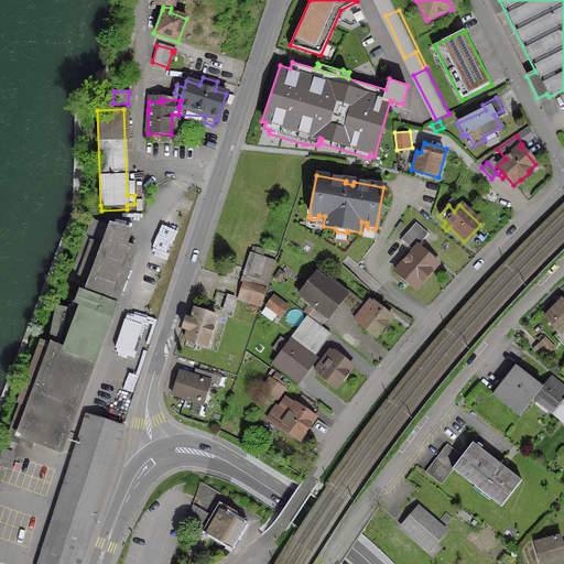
[(411,210),(403,220),(411,226),(418,217),(411,210)]
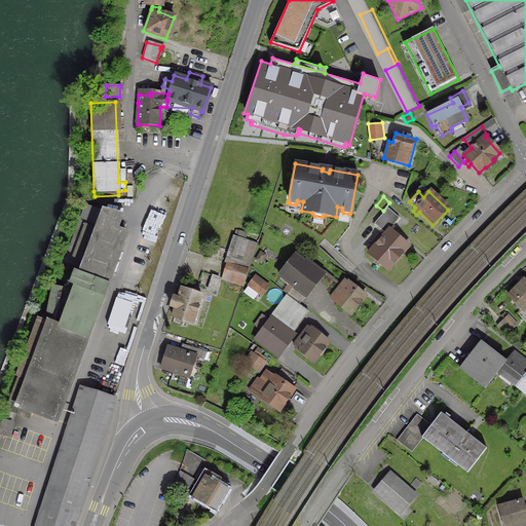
[(153,219),(164,223),(170,209),(158,204),(153,219)]
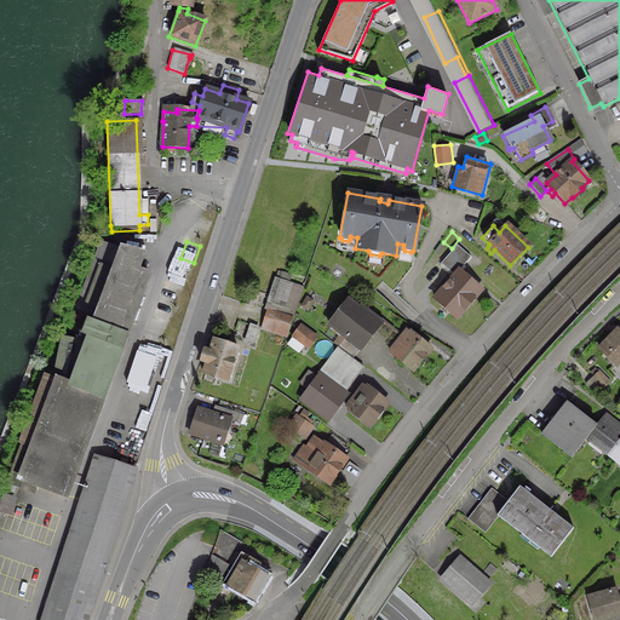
[(72,481),(70,481),(148,276),(132,270),(138,254),(142,256),(142,254),(133,252),(121,250),(120,250),(99,242),(75,309),(89,314),(79,342),(61,338),(52,378),(44,374),(18,441),(17,443),(21,445),(6,483),(18,488),(22,480),(65,497),(72,481)]
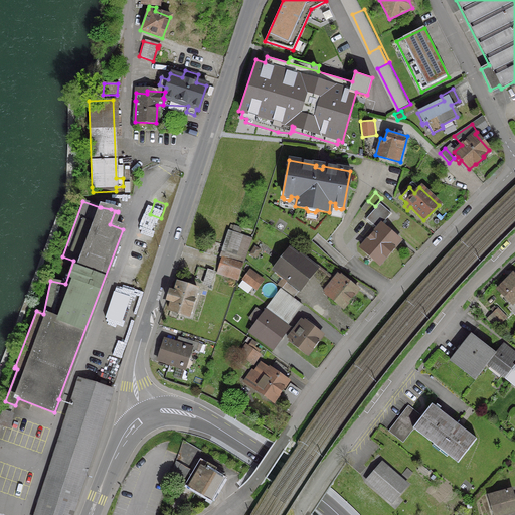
[(378,265),(398,241),(380,224),(360,248),(378,265)]
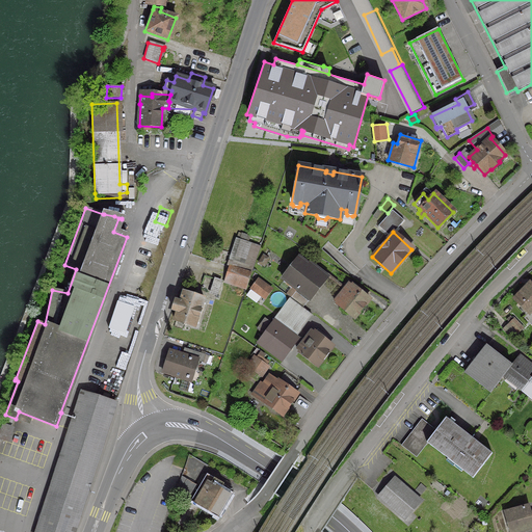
[(250,270),(258,246),(237,240),(230,264),(250,270)]
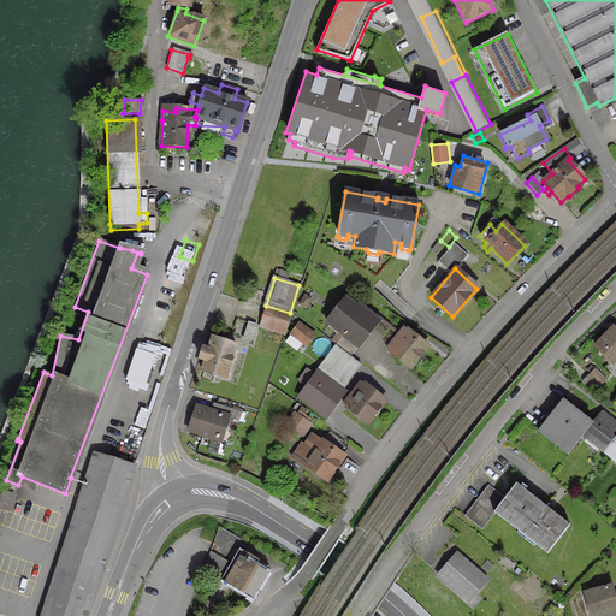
[(312,300),(306,296),(301,304),(307,308),(312,300)]
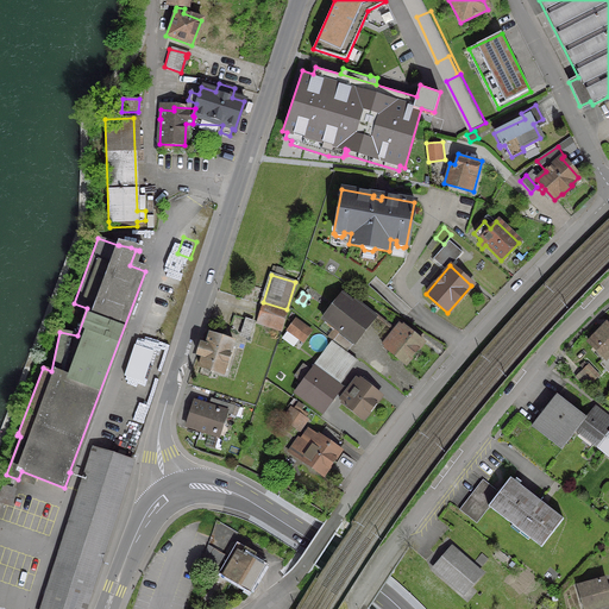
[(344,297),(325,320),(353,343),(371,319),(344,297)]
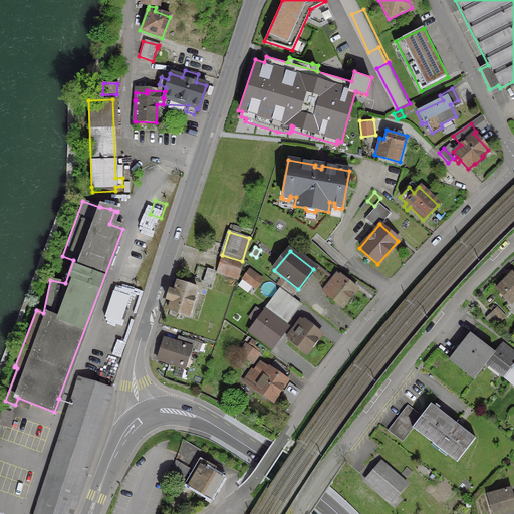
[(218,272),(237,278),(241,264),(222,259),(218,272)]
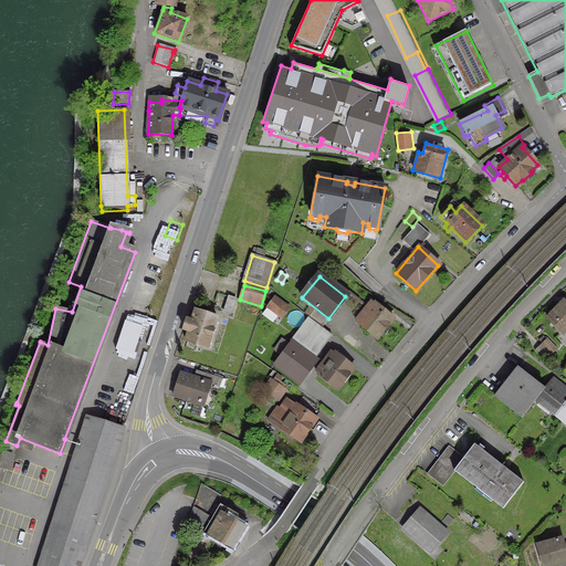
[(222,312),(229,314),(233,300),(227,297),(222,312)]
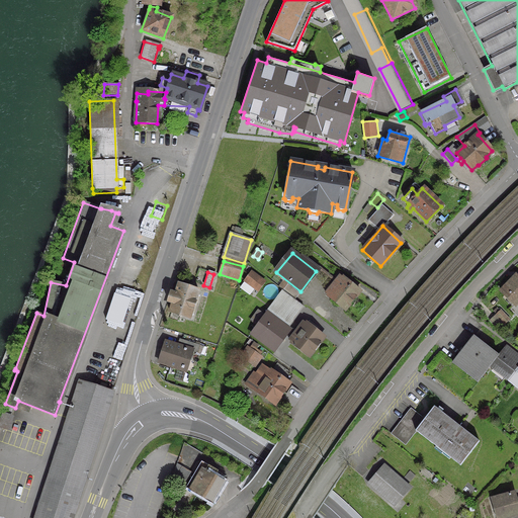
[(264,281),(252,272),(245,281),(258,290),(264,281)]
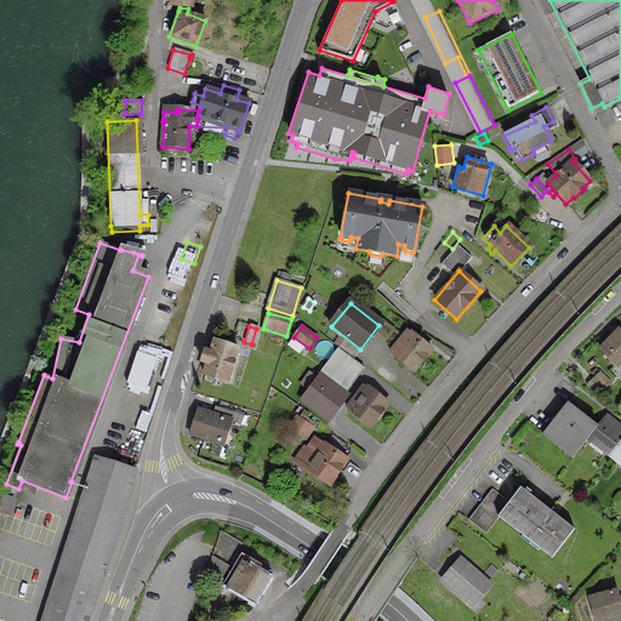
[(406,331),(400,339),(389,352),(393,354),(392,355),(412,371),(431,349),(410,332),(410,334),(406,331)]
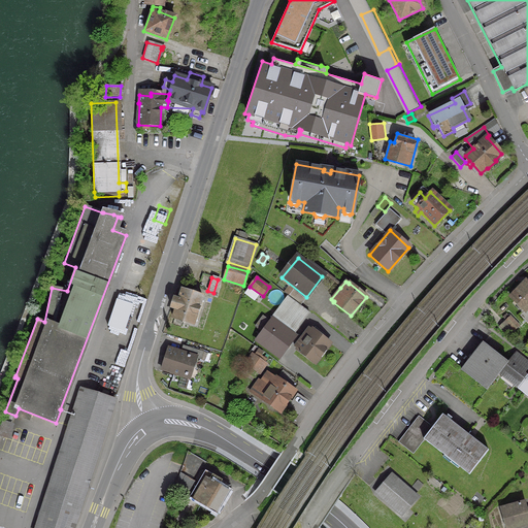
[(527,284),(526,282),(509,298),(523,311),(524,311),(523,310),(527,305),(527,284)]
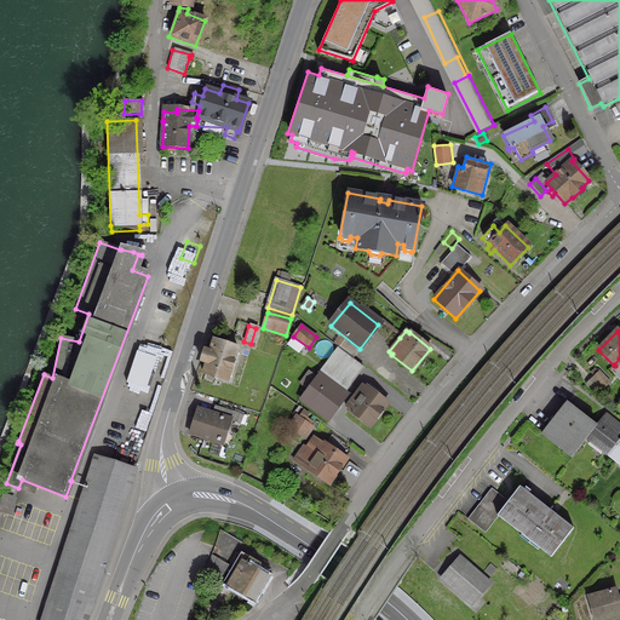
[(201,373),(225,382),(236,349),(212,340),(208,351),(204,350),(200,362),(205,363),(201,373)]
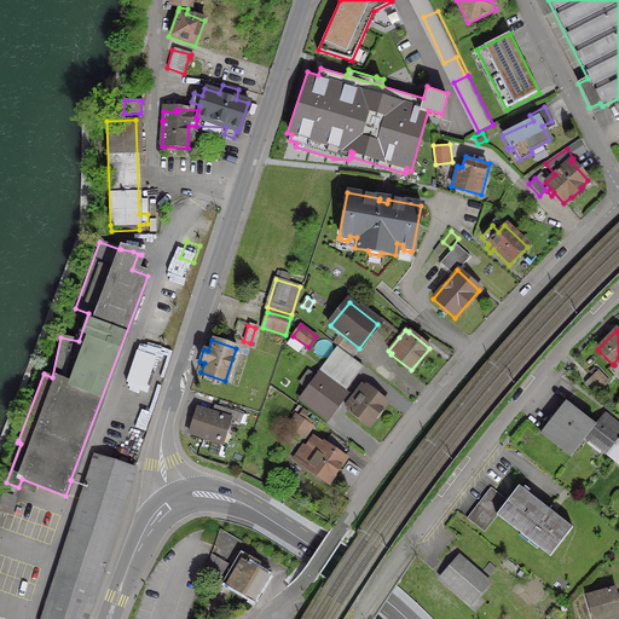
[(352,358),(357,351),(342,340),(337,346),(352,358)]
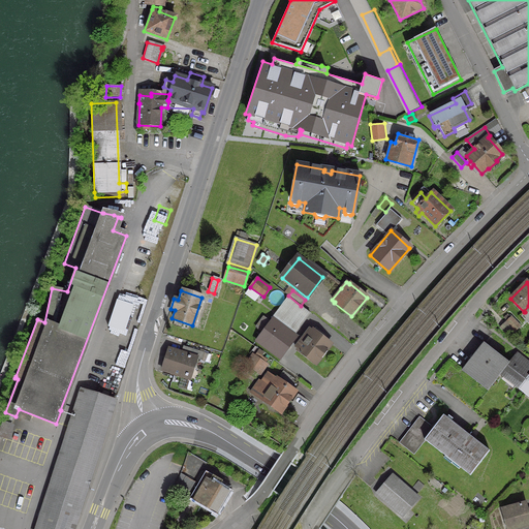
[(269,322),(262,317),(255,328),(261,333),(255,340),(280,359),(296,338),(291,334),(308,312),(288,297),(269,322)]
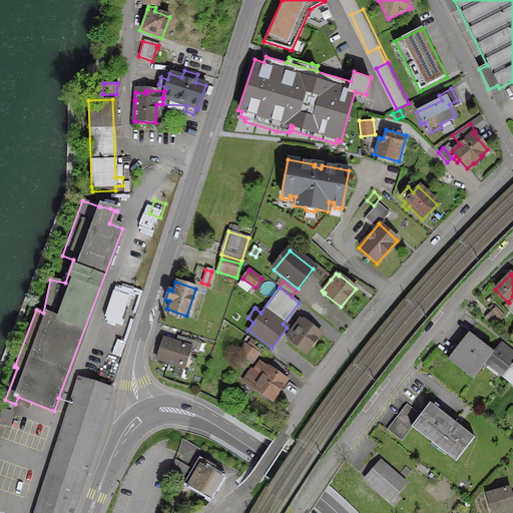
[(128,299),(115,295),(107,320),(120,324),(128,299)]
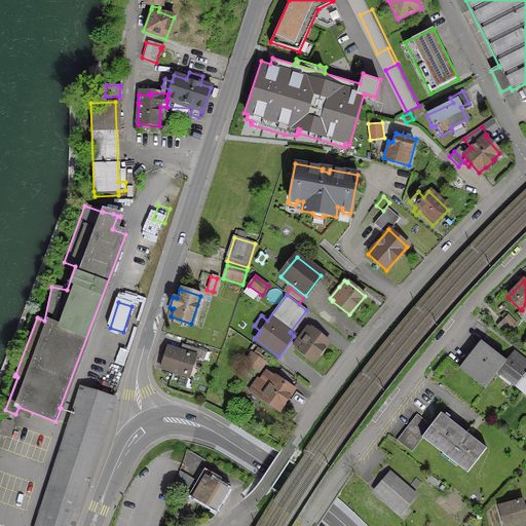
[(516,325),(508,315),(502,320),(512,329),(516,325)]
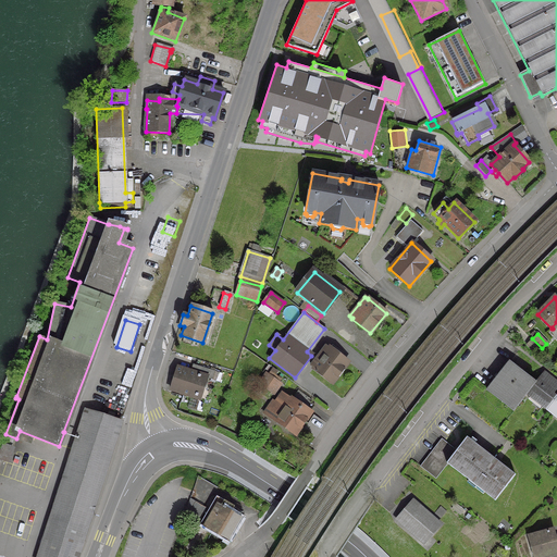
[(531,339),(525,345),(535,355),(541,349),(531,339)]
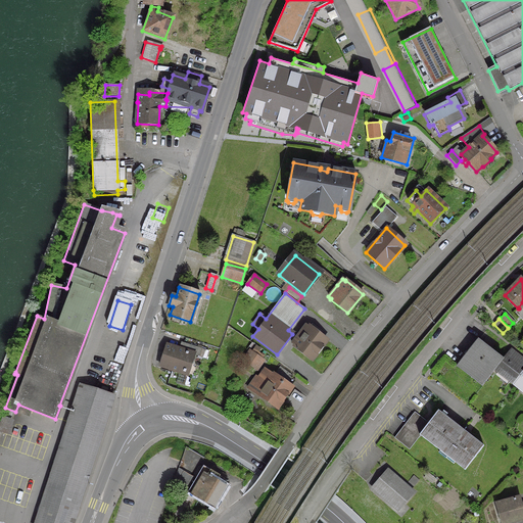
[(308,327),(304,324),(290,343),(294,345),(293,346),(312,360),(326,340),(308,327)]
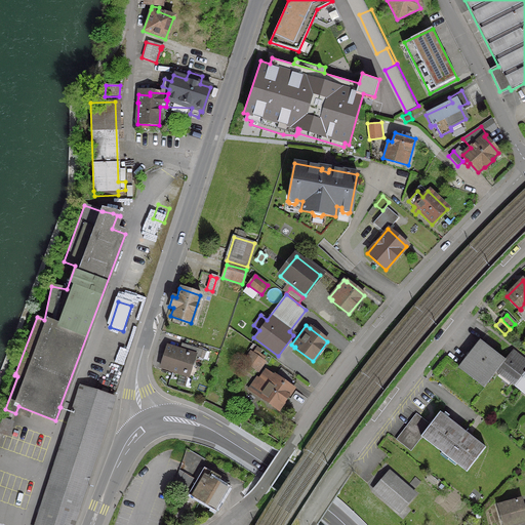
[(503,361),(479,341),(457,368),(483,388),(495,372),(503,361)]
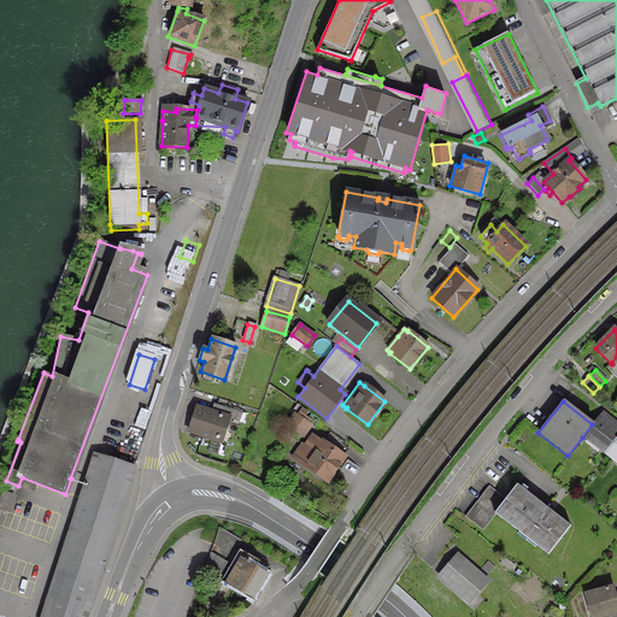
[(216,405),(213,413),(195,407),(188,432),(221,441),(228,418),(234,419),(236,411),(216,405)]
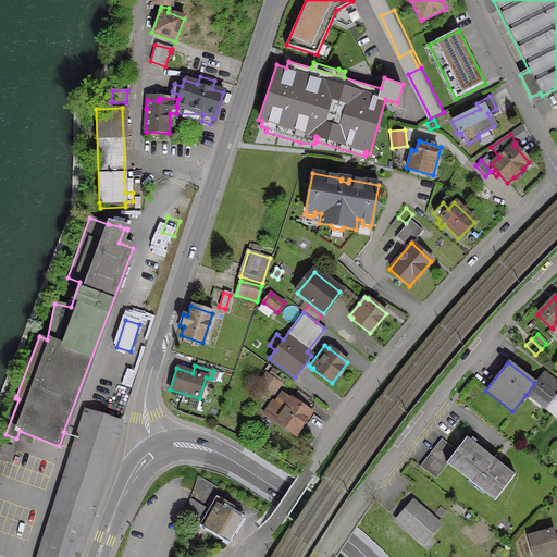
[(543,372),(534,383),(525,395),(546,411),(556,397),(552,394),(556,386),(556,384),(543,373),(544,372),(543,372)]
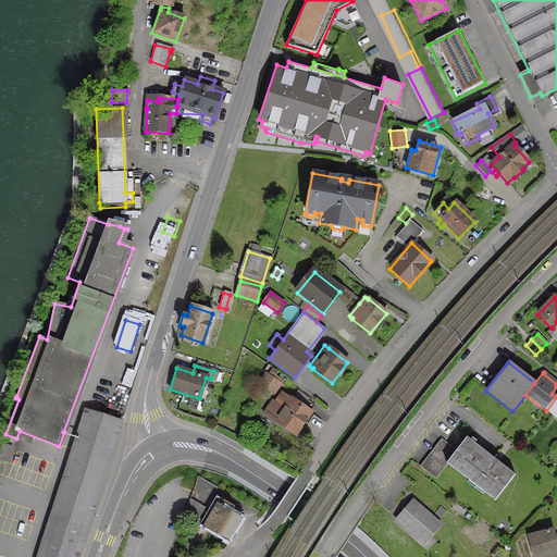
[(264,374),(258,383),(273,394),(280,384),(277,383),(279,380),(274,376),(272,380),(264,374)]
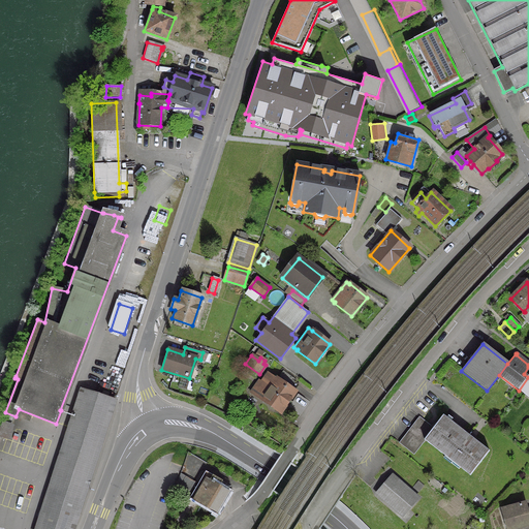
[(262,399),(261,400),(280,412),(294,392),(290,390),(296,383),(290,380),(292,378),(282,371),(276,379),(267,373),(260,382),(258,381),(251,391),(262,399)]
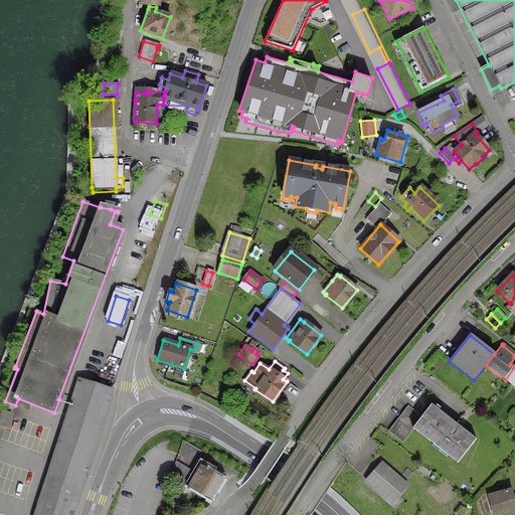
[(514,367),(505,380),(514,387),(514,367)]
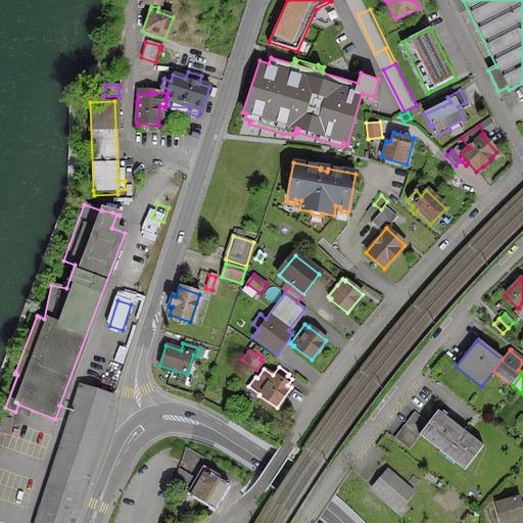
[(79,385),(34,522),(72,522),(112,396),(79,385)]
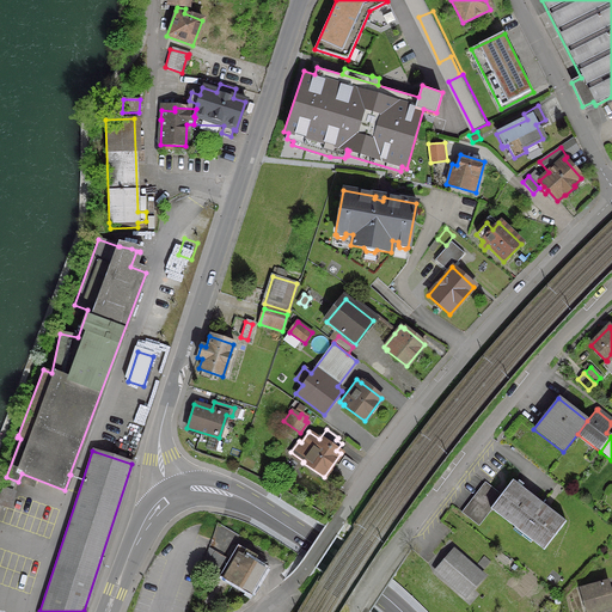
[(512,481),(501,495),(490,509),(543,550),(565,521),(512,481)]
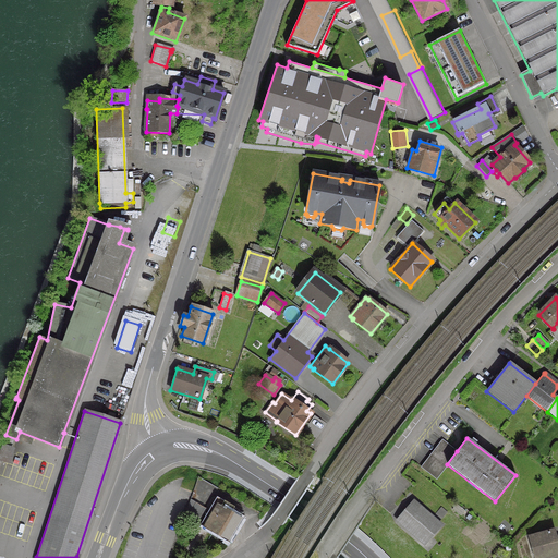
[(436,480),(447,464),(457,451),(443,441),(422,469),(436,480)]
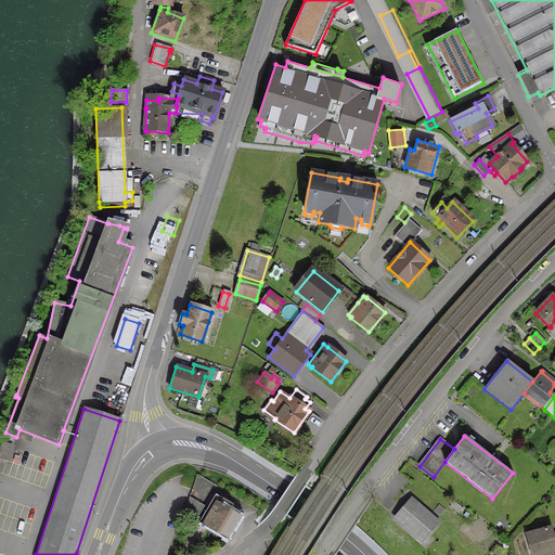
[(13,446),(1,442),(0,447),(0,457),(9,461),(13,446)]
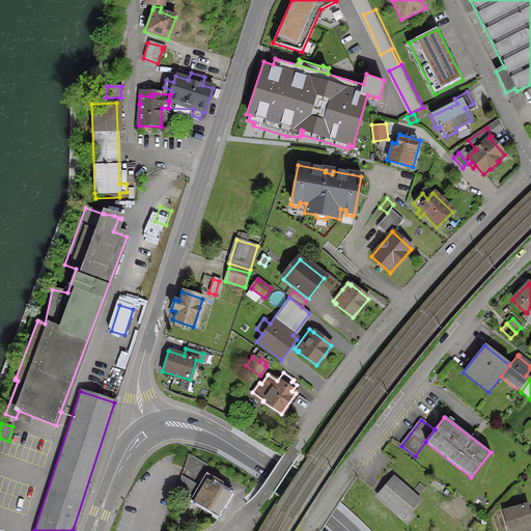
[(222,483),(222,482),(205,473),(199,475),(195,482),(199,483),(190,499),(216,514),(229,494),(221,488),(224,484),(222,483)]
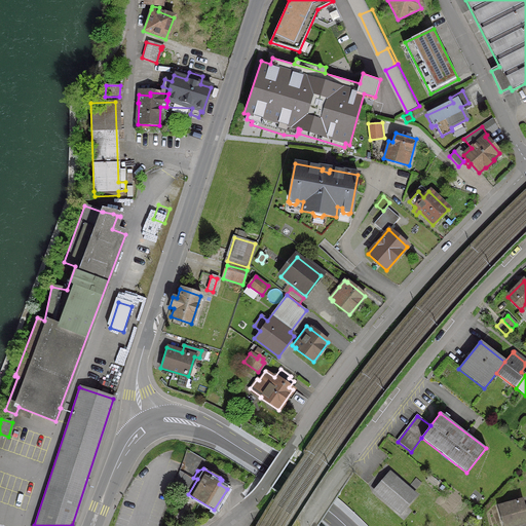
[(374,491),(399,513),(414,495),(412,493),(420,484),(415,480),(407,489),(389,473),(374,491)]
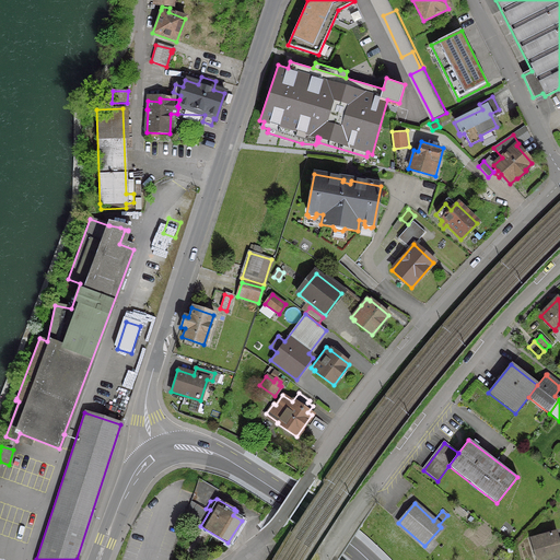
[(197,524),(205,511),(196,505),(188,518),(197,524)]
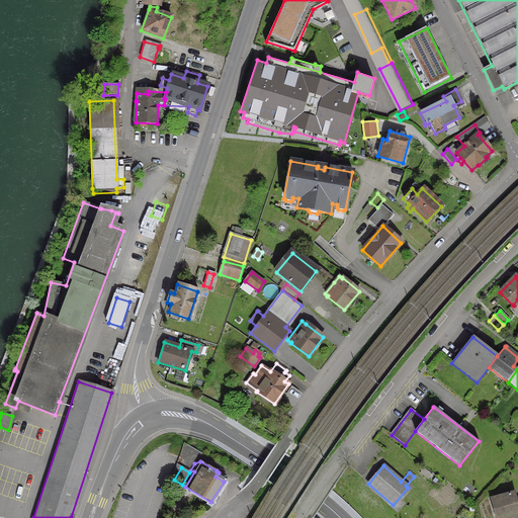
[(517,503),(513,492),(491,499),(495,517),(502,517),(517,513),(517,503)]
